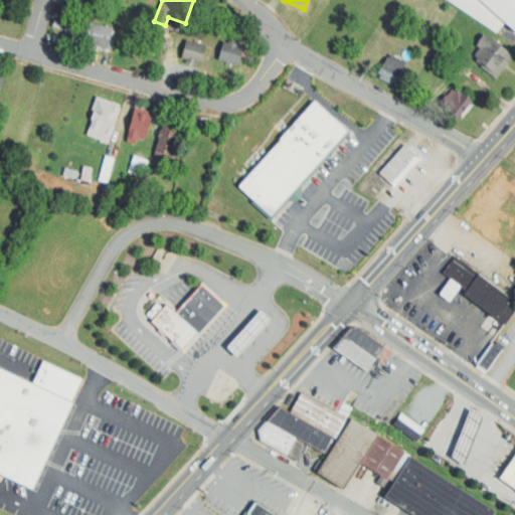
[(514,0),(514,32),(506,24),(497,34),(447,0),(514,0)]
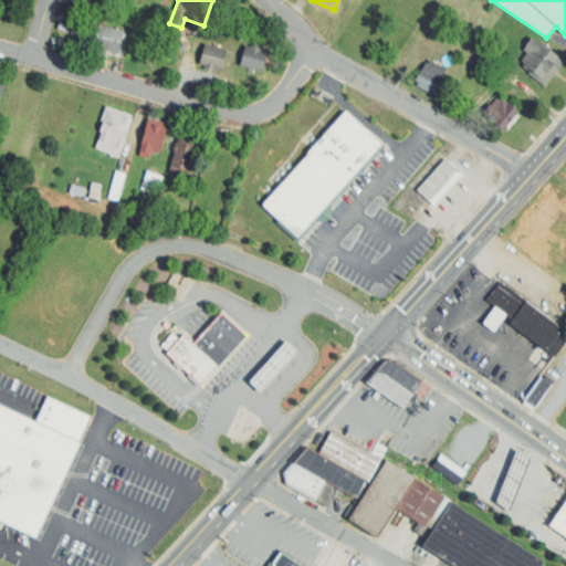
[(98,24),(123,31),(117,53),(93,46),(98,24)]
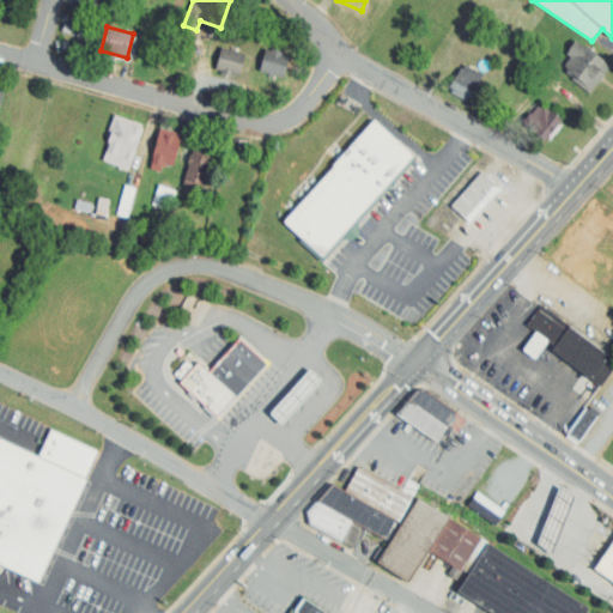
[(606,62),(586,90),(563,72),(572,60),(565,54),(575,41),(606,62)]
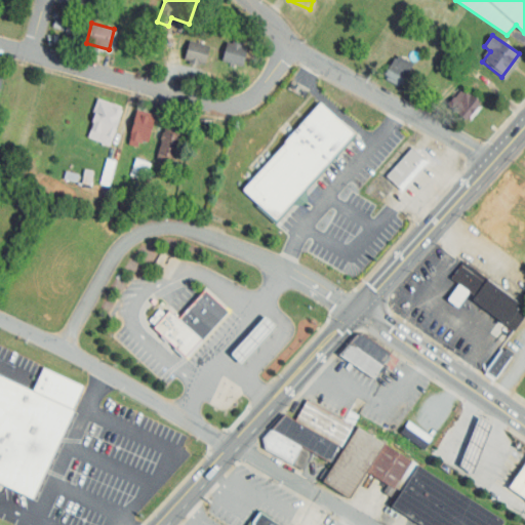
[(190,41),(210,46),(205,65),(200,64),(199,67),(189,64),(190,61),(185,59),(190,41)]
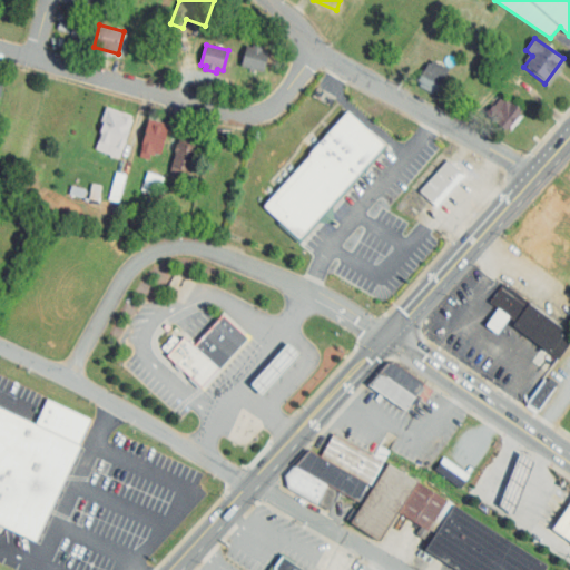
[(246,47),(253,48),(254,45),(264,47),(263,51),(269,52),(264,72),(242,66),(246,47)]
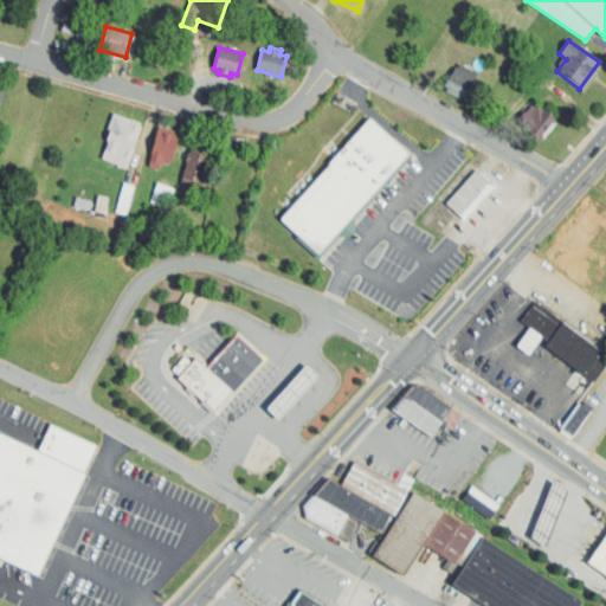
[(445,88),(466,97),(472,85),(451,75),(445,88)]
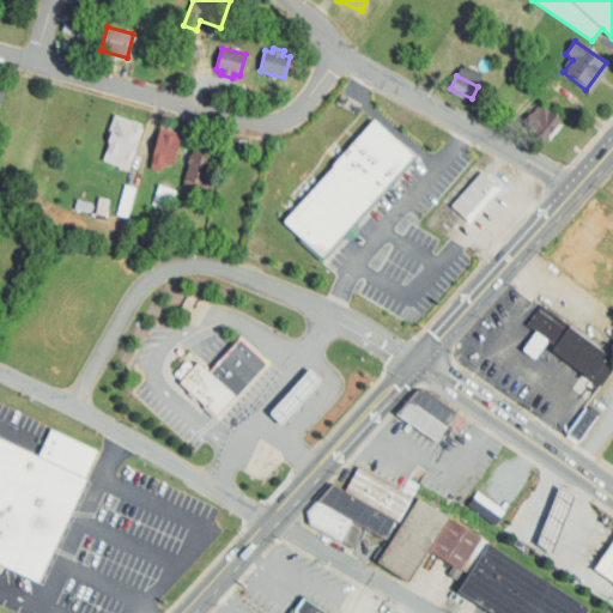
[(544,108),(559,120),(544,140),(522,122),(532,111),(536,116),(544,108)]
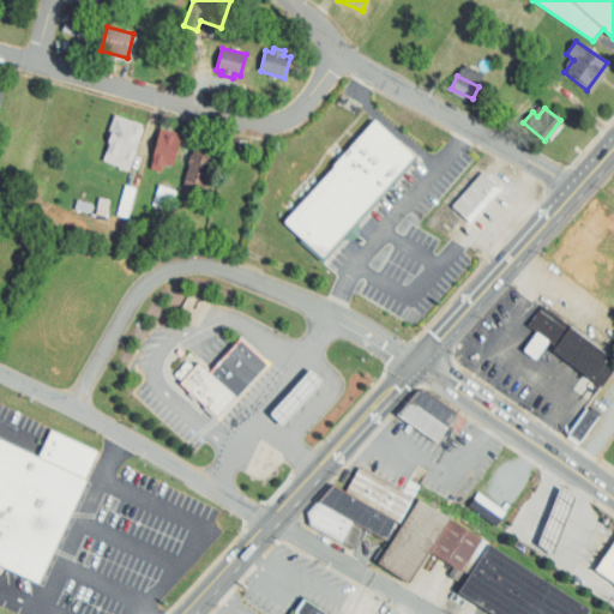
[(118,120),(144,130),(128,172),(103,162),(109,144),(107,143),(112,131),(114,131),(118,120)]
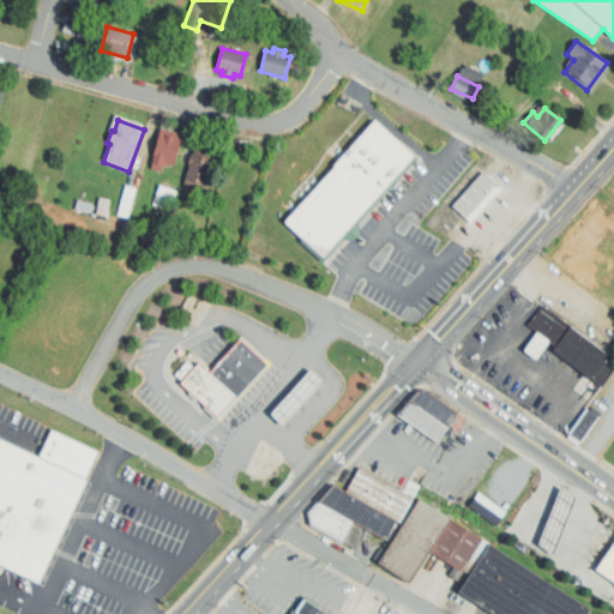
[(375,124),(413,157),(319,258),(283,224),(375,124)]
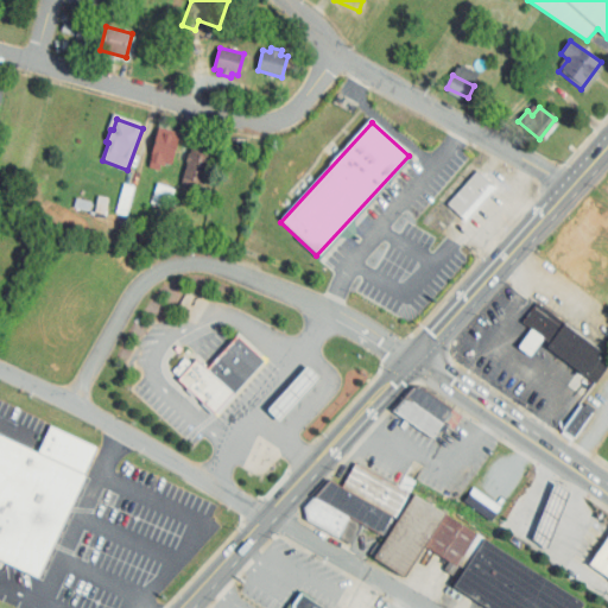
[(150,163),(160,165),(163,157),(173,159),(178,139),(158,133),(150,163)]
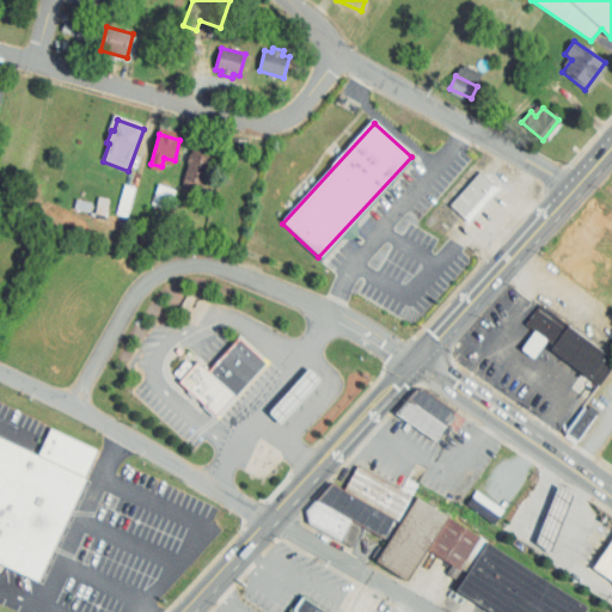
[(195,145),(213,151),(201,189),(183,184),(195,145)]
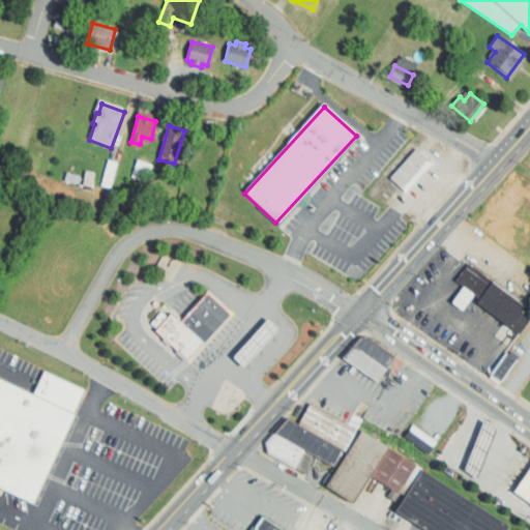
[(387,178),(403,193),(430,164),(414,149),(387,178)]
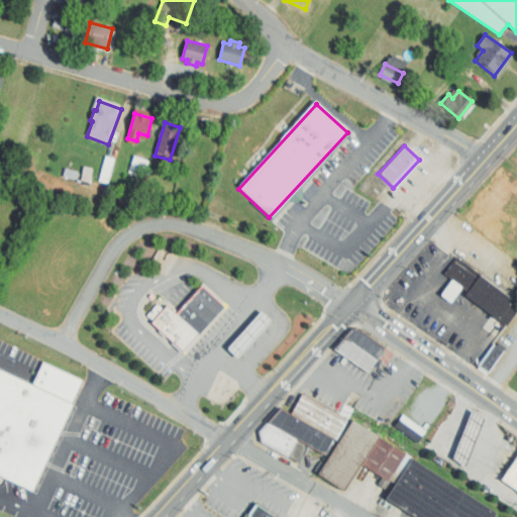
[(455,257),(516,302),(516,310),(505,327),(463,296),(467,292),(443,275),(455,257)]
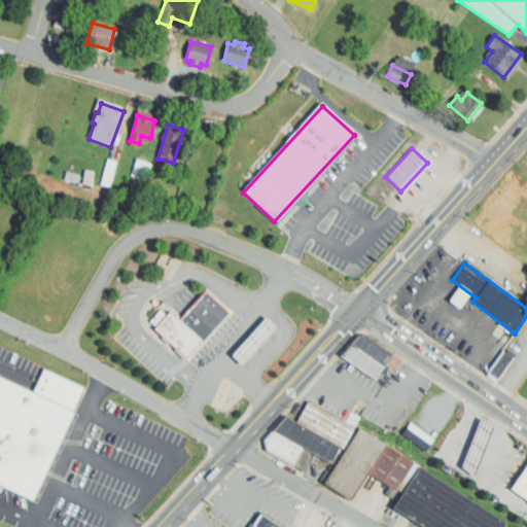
[(205,292),(226,313),(202,342),(178,320),(205,292)]
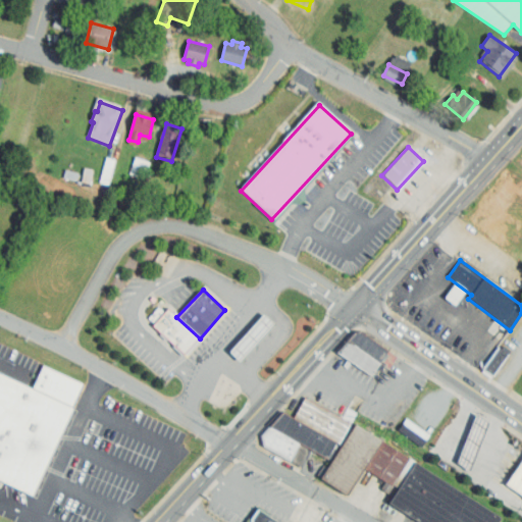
[(168,309),(176,317),(200,338),(184,356),(152,326),(168,309)]
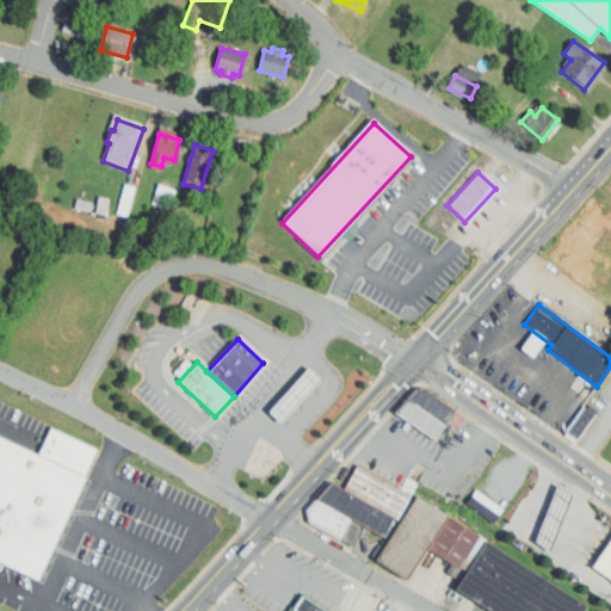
[(271,411),(285,424),(327,378),(313,365),(271,411)]
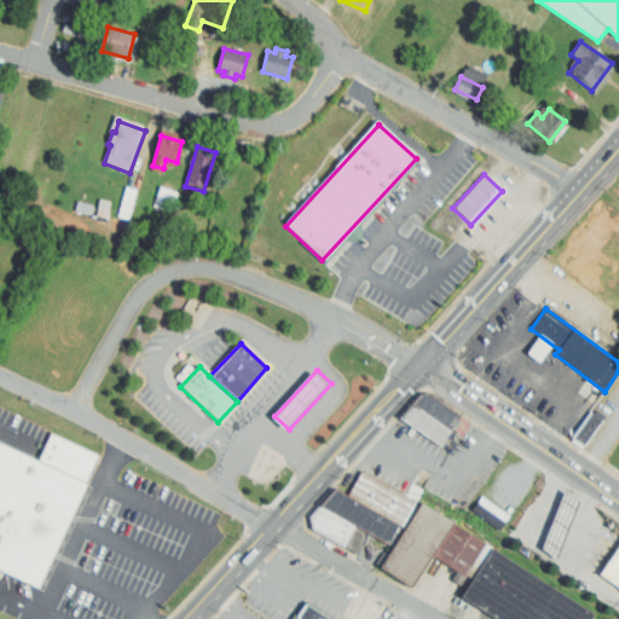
[(420,394),(426,394),(457,418),(450,432),(410,405),(420,394)]
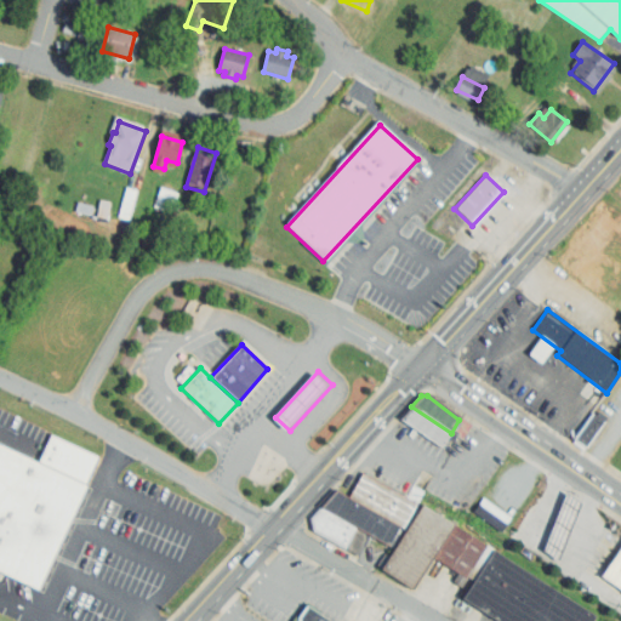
[(411,406),(400,420),(440,448),(451,433),(411,406)]
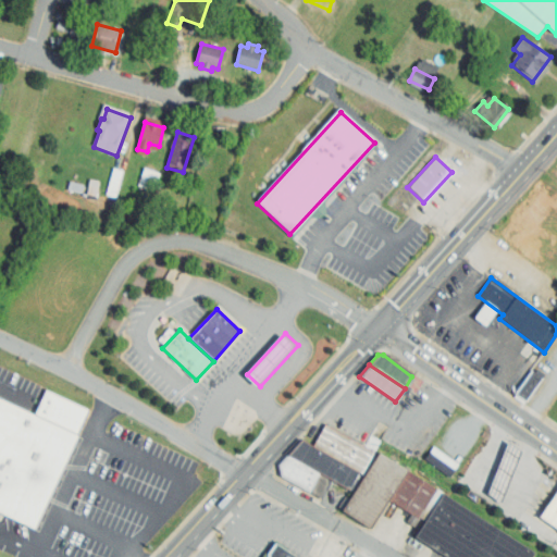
[(516,396),(525,404),(546,375),(535,368),(516,396)]
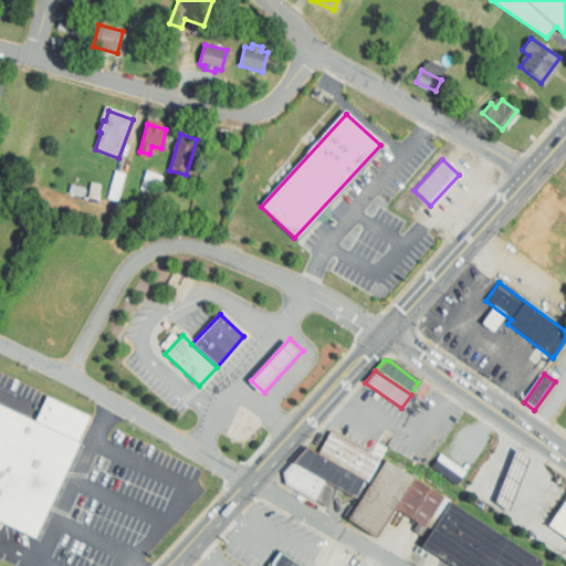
[(35,423),(48,397),(91,417),(79,443),(35,423)]
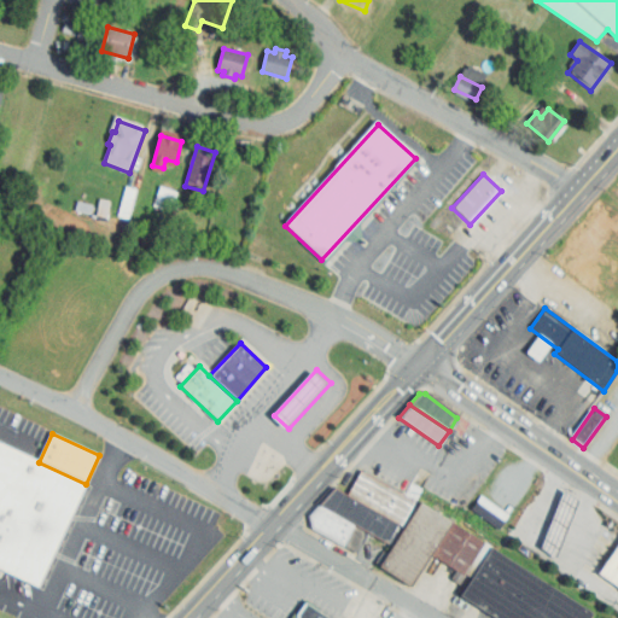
[(0,444),(39,462),(86,484),(39,587),(0,569),(0,444)]
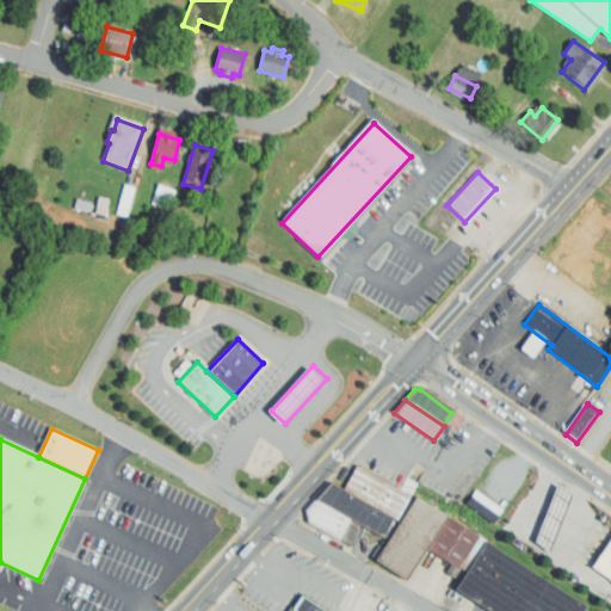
[(344,492),(357,468),(408,497),(394,520),(344,492)]
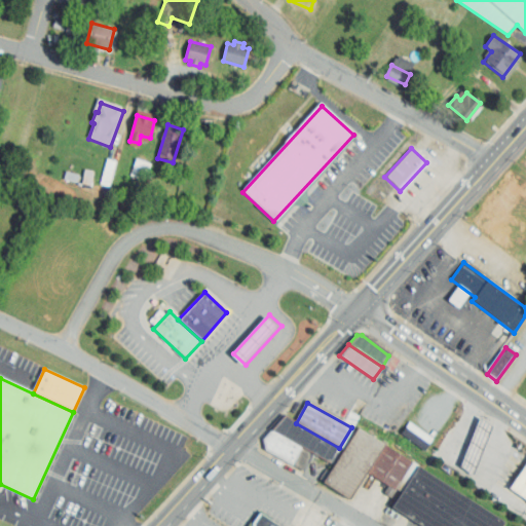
[(476,474),(463,465),(483,416),(496,424),(476,474)]
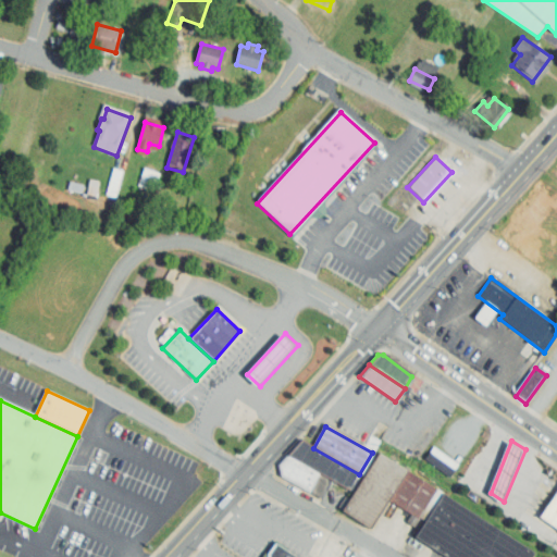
[(300,442),(313,448),(359,474),(349,490),(332,481),(286,457),(300,442)]
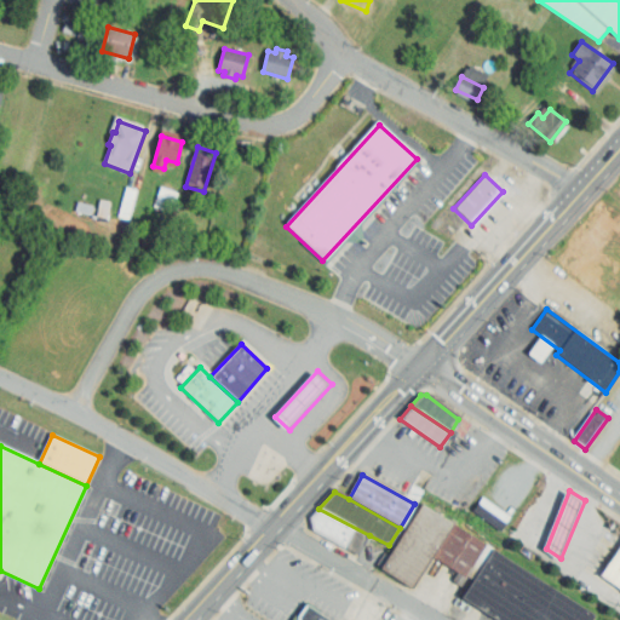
[(475,503),(505,523),(499,532),(469,511),(475,503)]
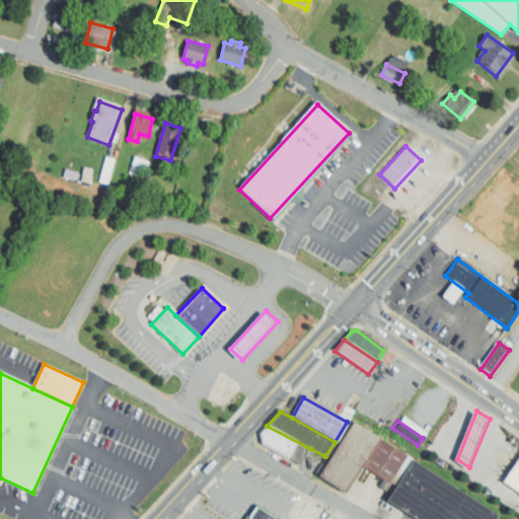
[(317,478),(342,494),(377,439),(352,423),(317,478)]
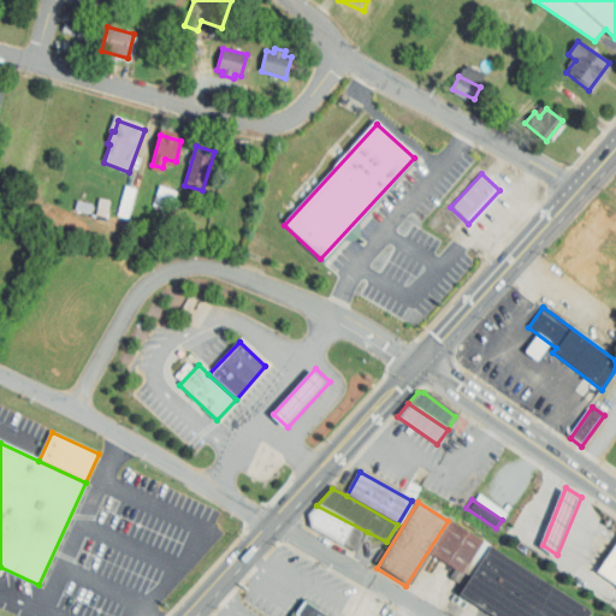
[(317,505),(306,516),(308,528),(355,554),(367,532),(317,505)]
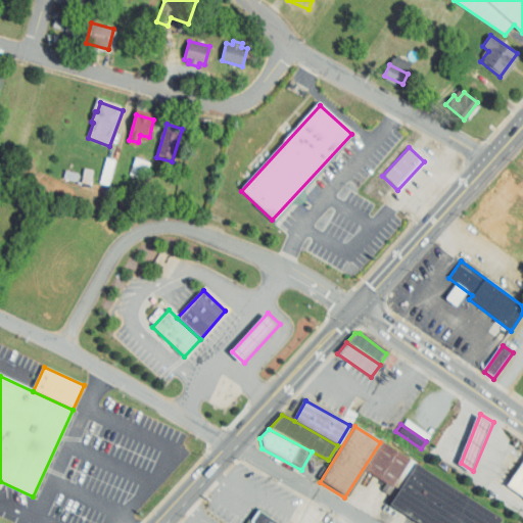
[(367,471),(391,487),(409,460),(384,444),(367,471)]
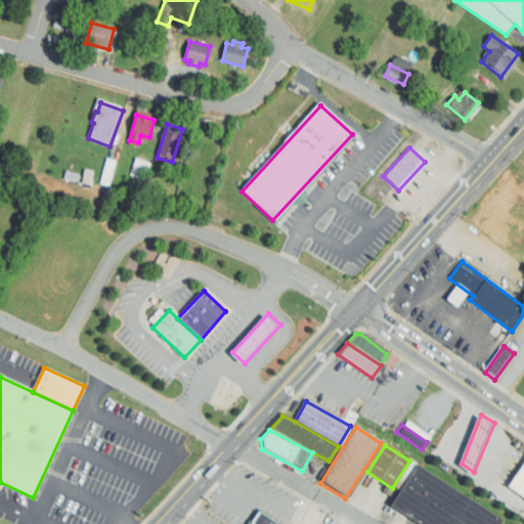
[(391,506),(419,523),(499,523),(503,520),(417,465),(391,506)]
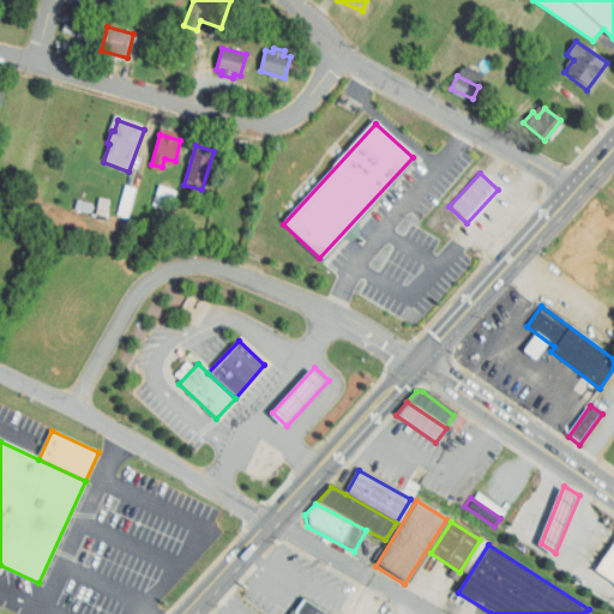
[(613,546),(613,582),(597,571),(613,546)]
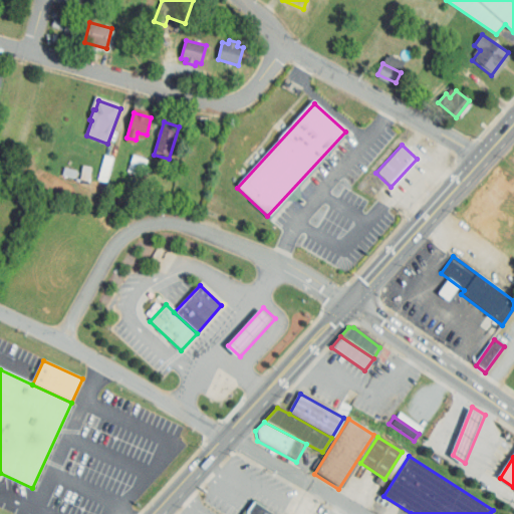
[(249,513),(256,504),(271,513),(249,513)]
